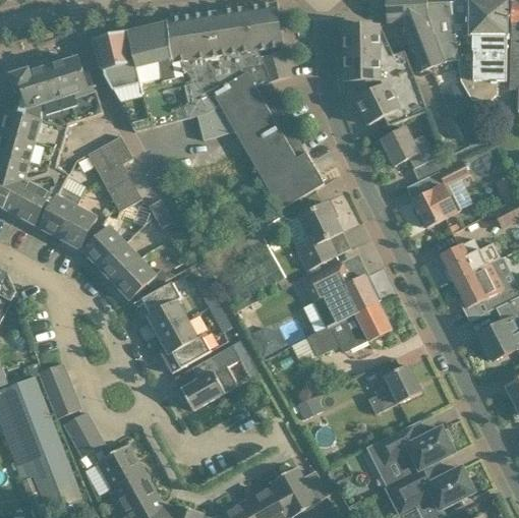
[(386,0),(388,21),(397,20),(417,72),(429,67),(444,61),(446,60),(448,60),(441,43),(436,33),(427,18),(426,1),(426,0),(386,0)]
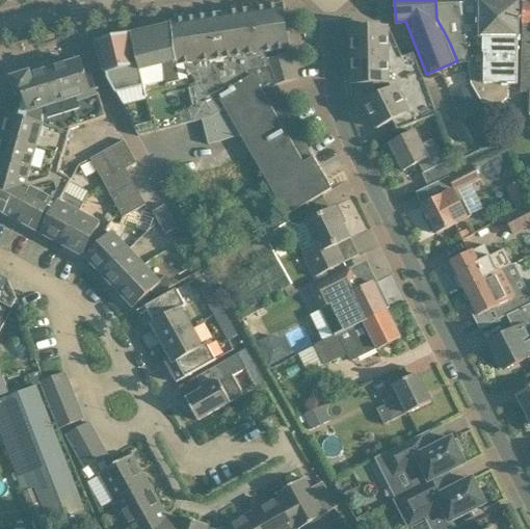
[(459,0),(435,1),(436,19),(445,33),(450,44),(457,61),(466,59),(459,0)]
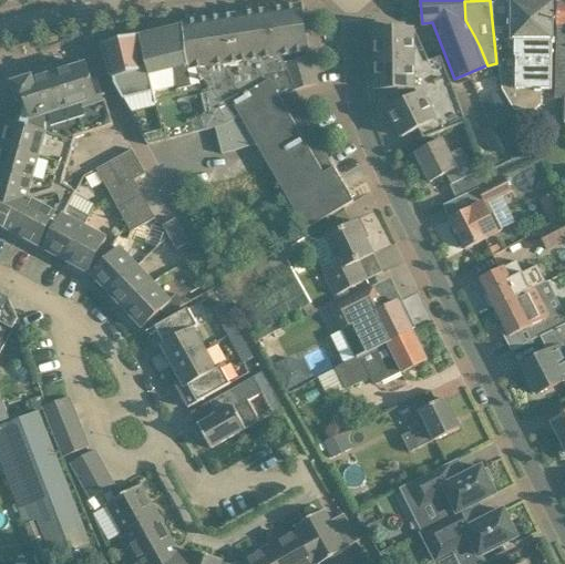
[(490,0),(496,63),(501,88),(501,89),(512,108),(525,108),(531,108),(540,101),(540,88),(551,88),(551,0),(490,0)]
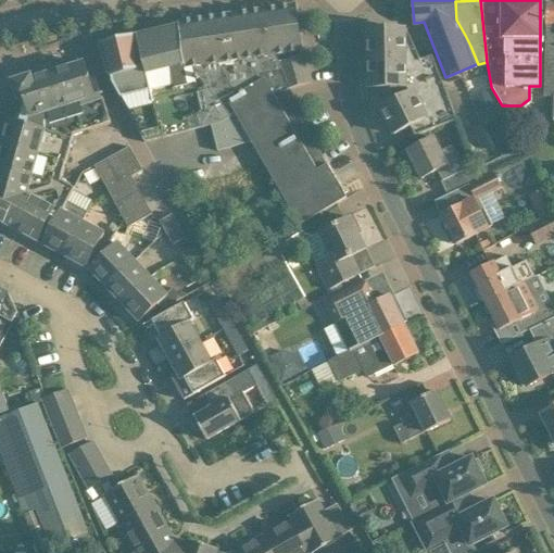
[(553,1),(545,1),(544,25),(545,25),(544,97),(553,97),(553,117),(553,116),(553,1)]
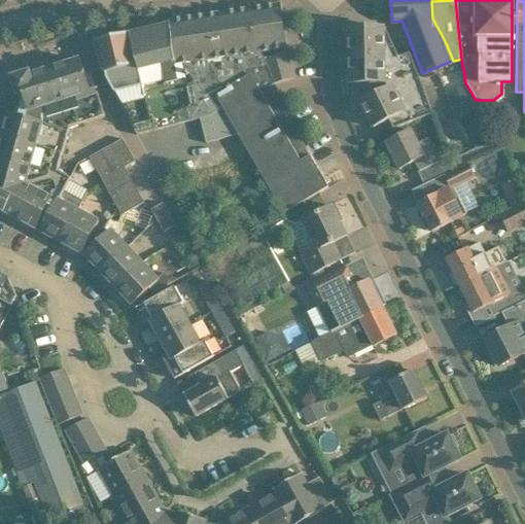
[(220,105),(237,133),(282,211),(327,185),(278,101),(282,98),(273,82),(274,82),(274,81),(292,76),(282,42),(277,2),(169,19),(169,21),(168,21),(168,23),(173,61),(179,61),(217,107),(220,105)]
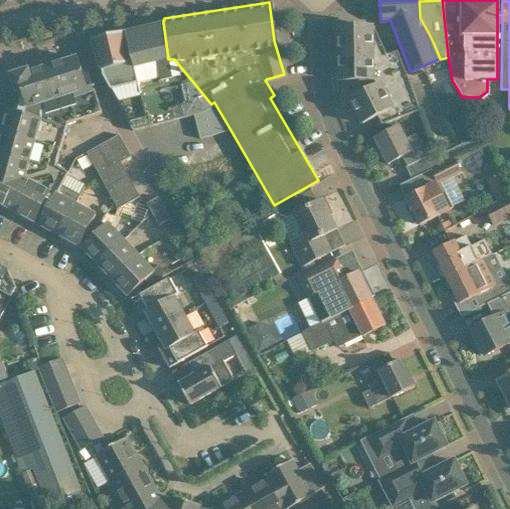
[(199,137),(230,129),(214,102),(211,104),(174,59),(168,59),(163,22),(163,20),(157,21),(156,20),(93,35),(94,37),(90,38),(100,69),(101,69),(102,73),(101,73),(132,129),(173,119),(168,99),(178,97),(183,116),(193,114),(199,137)]
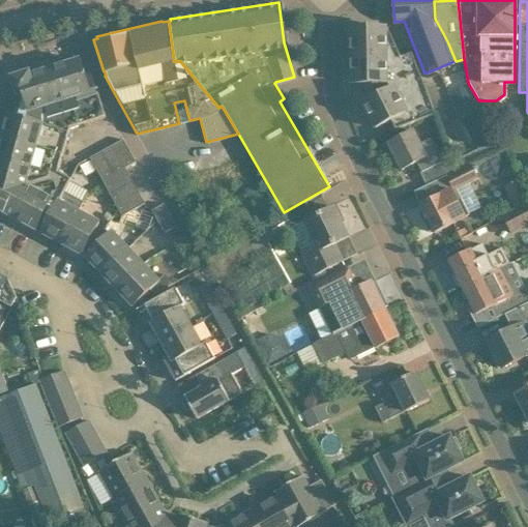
[(351,82),(358,82),(415,59),(411,50),(400,55),(386,26),(350,26),(351,82)]
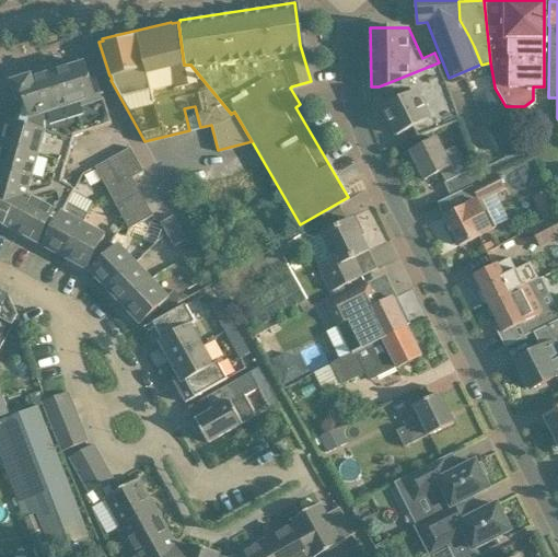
[(38,236),(44,239),(59,209),(61,210),(67,200),(73,187),(60,180),(72,132),(111,122),(103,96),(101,96),(94,73),(88,76),(83,60),(31,77),(30,76),(13,81),(19,97),(22,96),(24,102),(19,122),(9,119),(0,150),(0,222),(35,242),(38,236)]
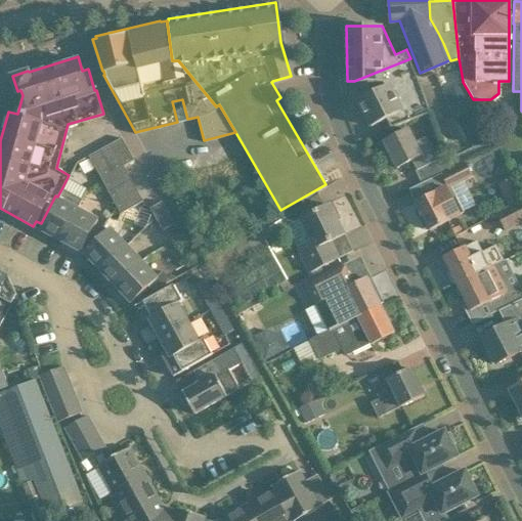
[(410,58),(354,81),(355,89),(359,98),(358,99),(371,125),(386,117),(390,126),(428,112),(410,58)]
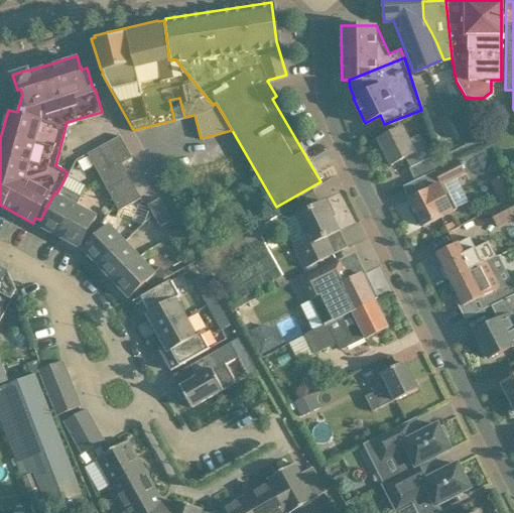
[(456,81),(435,90),(446,113),(469,103),(466,98),(456,81)]
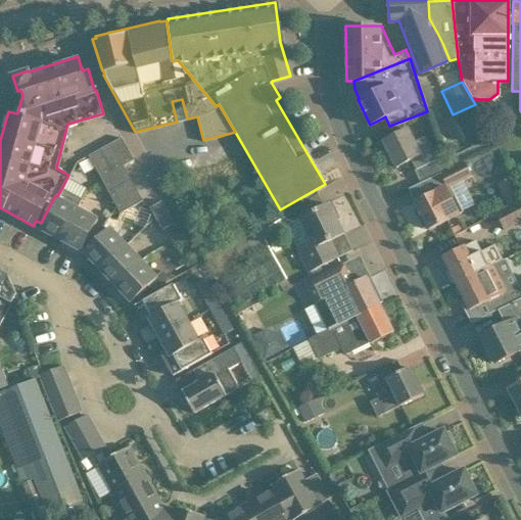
[(448,164),(445,157),(443,153),(435,157),(424,135),(414,140),(408,127),(383,140),(395,164),(410,157),(415,168),(414,169),(419,179),(448,164)]
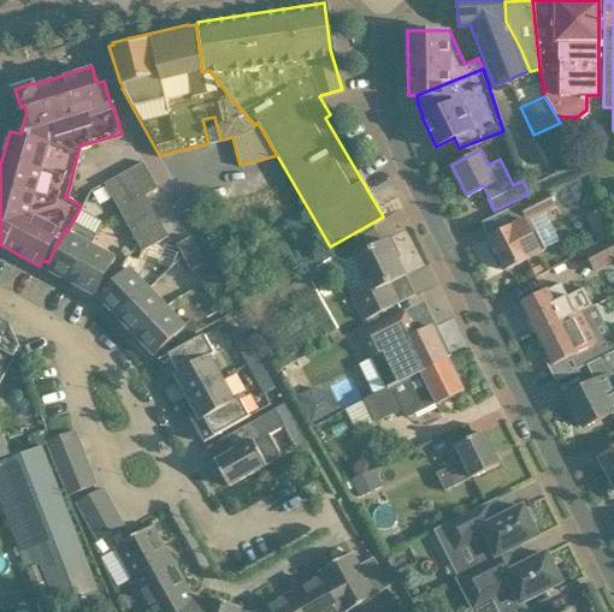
[(157,186),(142,159),(129,167),(142,192),(145,194),(157,186)]
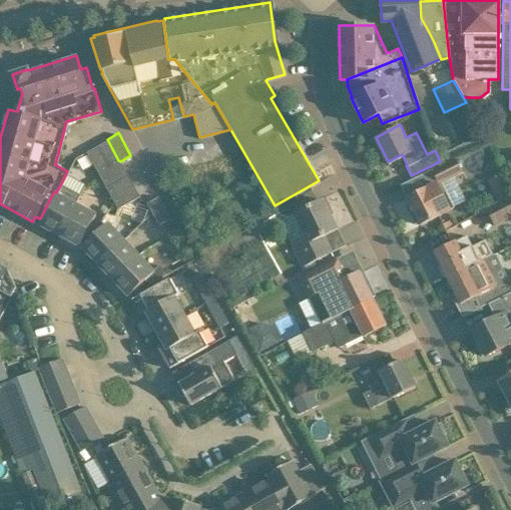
[(465,140),(437,154),(440,161),(485,139),(482,132),(465,140)]
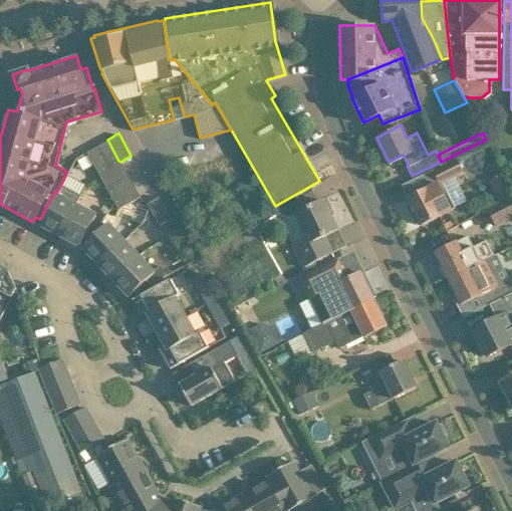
[(107,140),(96,145),(108,167),(118,161),(107,140)]
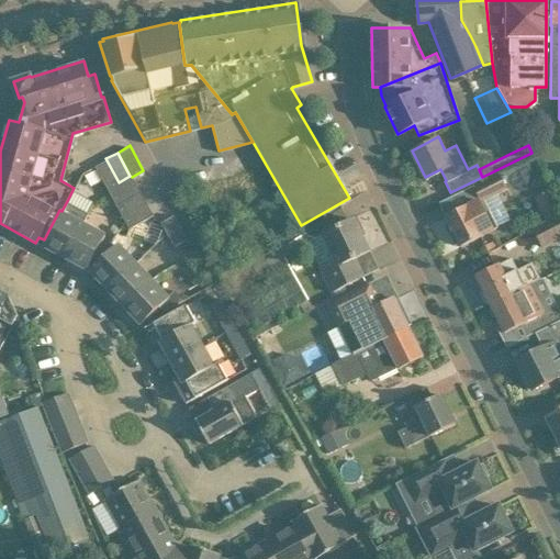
[(93,165),(107,189),(119,182),(105,158),(93,165)]
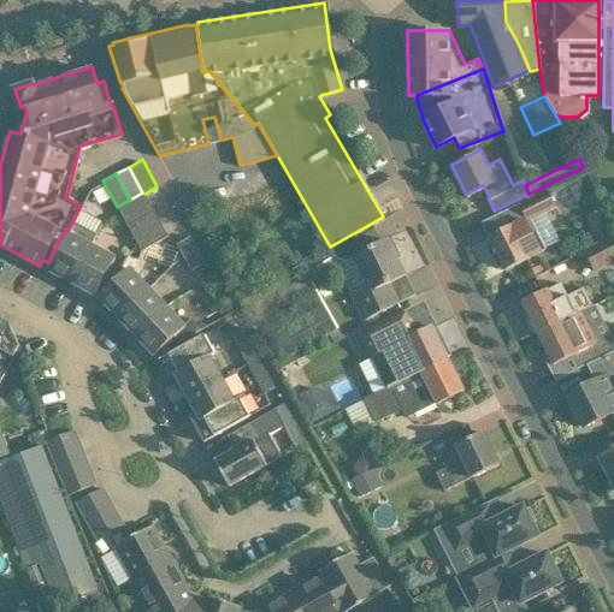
[(505,268),(529,255),(545,247),(530,218),(554,206),(545,188),(505,208),(513,224),(488,236),(497,254),(494,256),(500,267),(503,265),(505,268)]
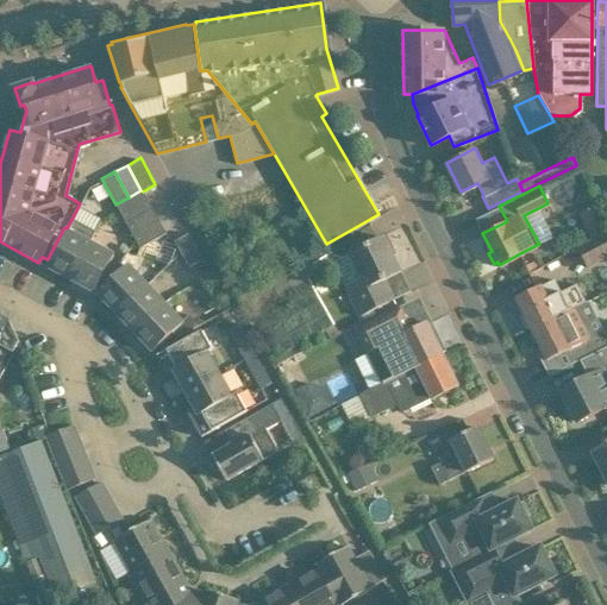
[(116,205),(124,221),(151,207),(143,191),(141,190),(129,197),(116,205)]
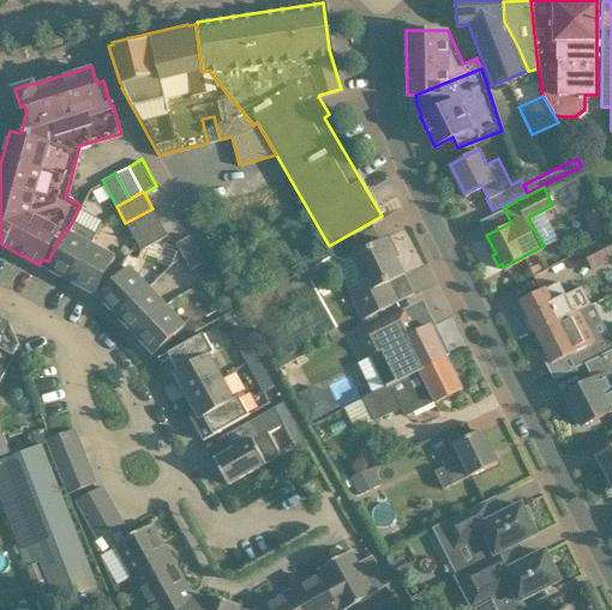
[(611,229),(600,205),(582,215),(594,240),(595,241),(611,233),(611,229)]
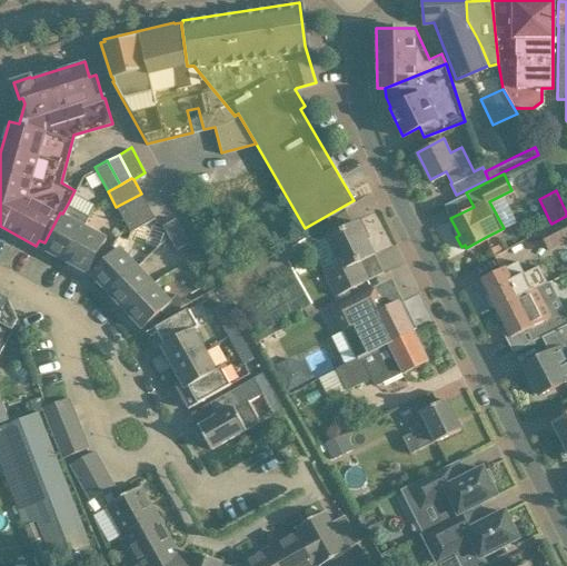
[(116,207),(122,218),(147,205),(141,194),(116,207)]
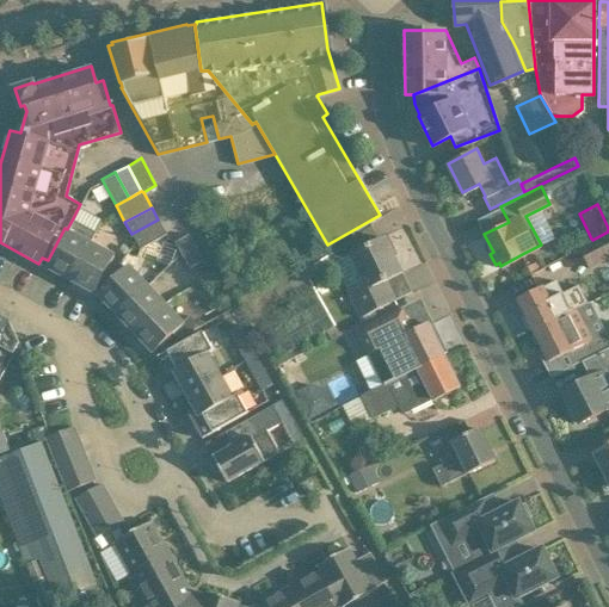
[(68,279),(88,241),(94,230),(73,218),(67,229),(65,228),(48,260),(44,266),(68,279)]
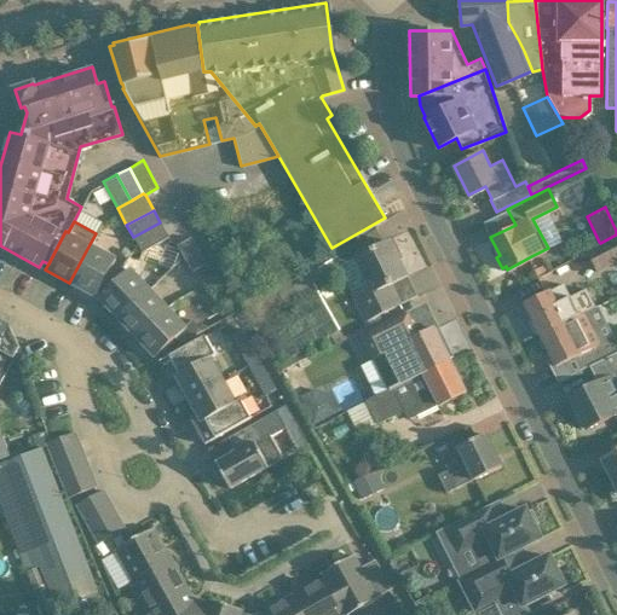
[(160,222),(133,237),(140,250),(167,236),(160,222)]
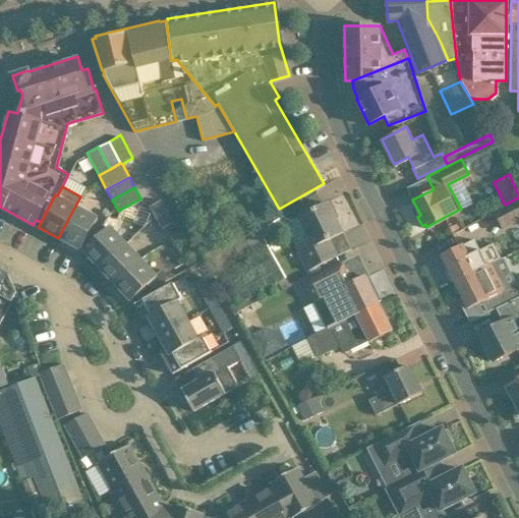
[(172,221),(160,197),(147,206),(160,228),(172,221)]
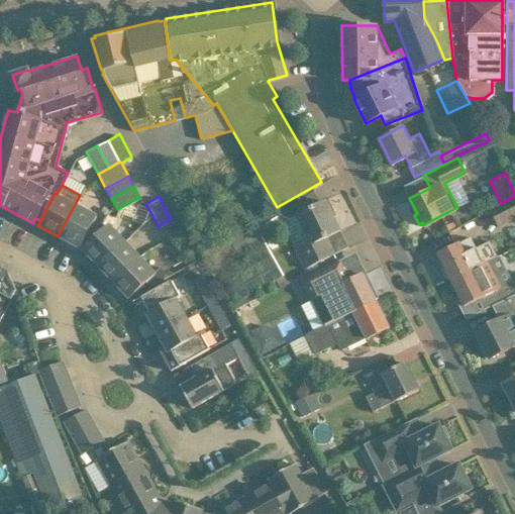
[(514,196),(501,203),(489,209),(497,225),(514,215),(514,196)]
